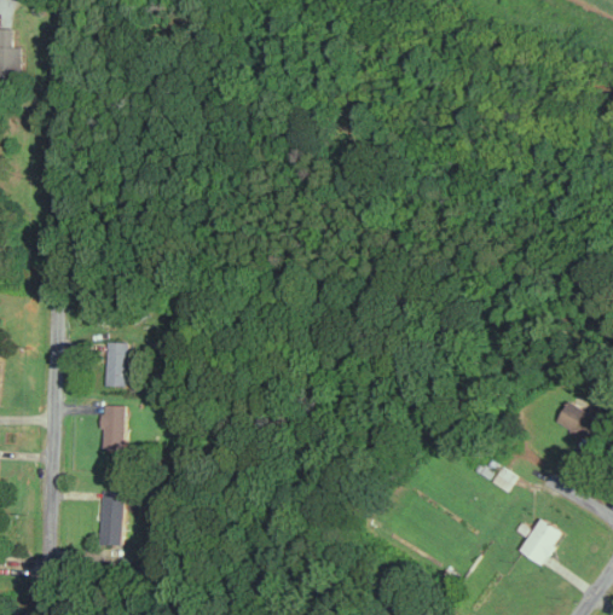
[(21,48),(11,48),(11,32),(0,30),(0,90),(19,91),(21,48)]
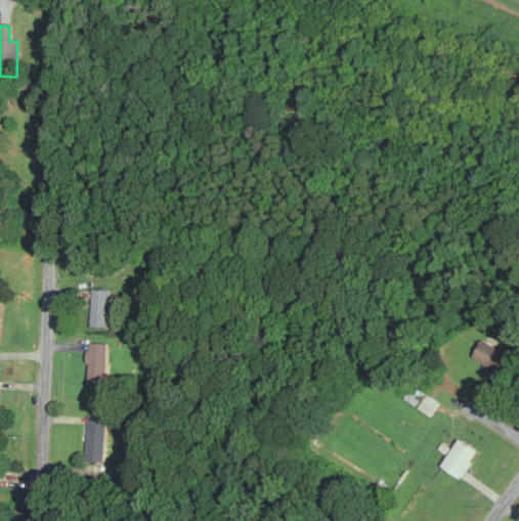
[(107,330),(109,292),(90,292),(89,329),(107,330)]
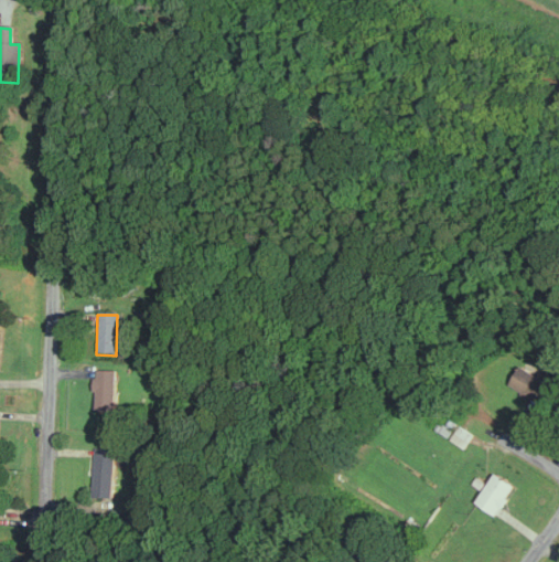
[(505,386),(539,410),(552,390),(519,367),(505,386)]
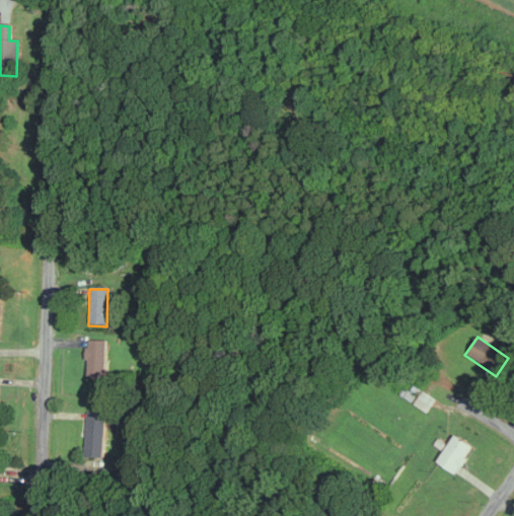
[(86,377),(105,377),(104,342),(85,342),(86,377)]
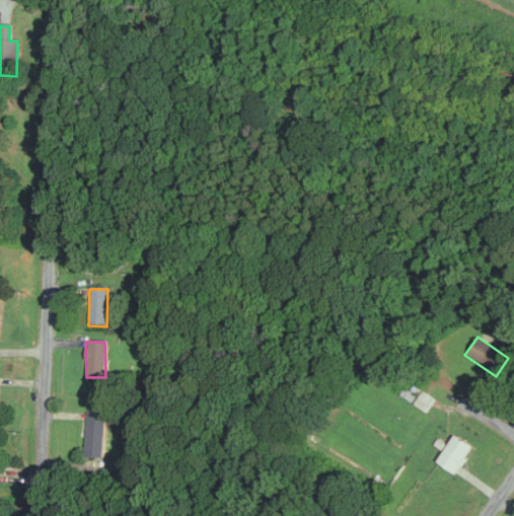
[(411,407),(426,414),(433,398),(418,392),(411,407)]
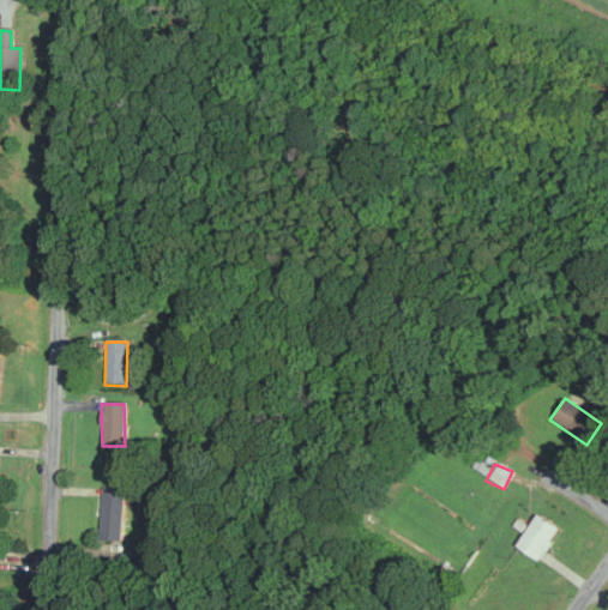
[(100,542),(122,541),(121,487),(98,487),(100,542)]
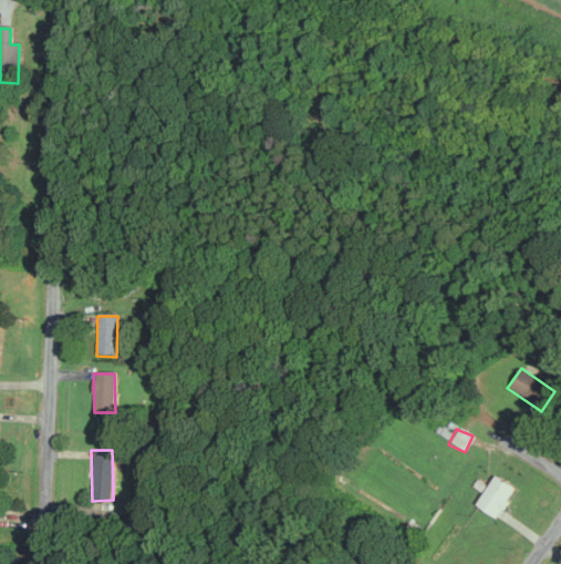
[(492,519),(516,490),(498,474),(474,504),(492,519)]
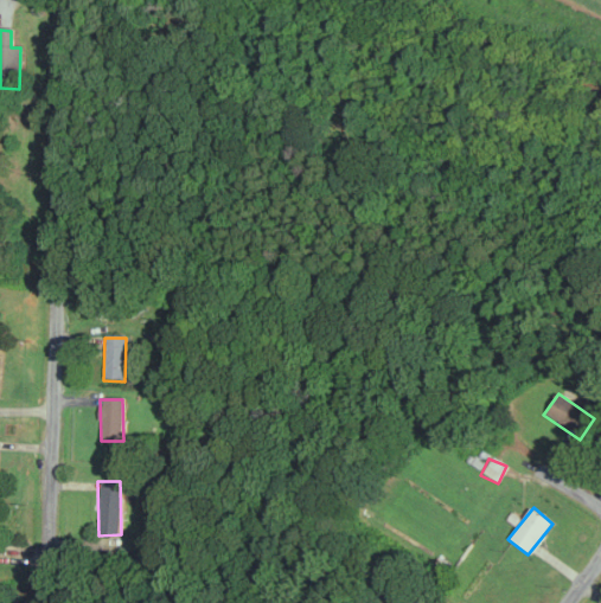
[(414,602),(400,591),(390,602),(414,602)]
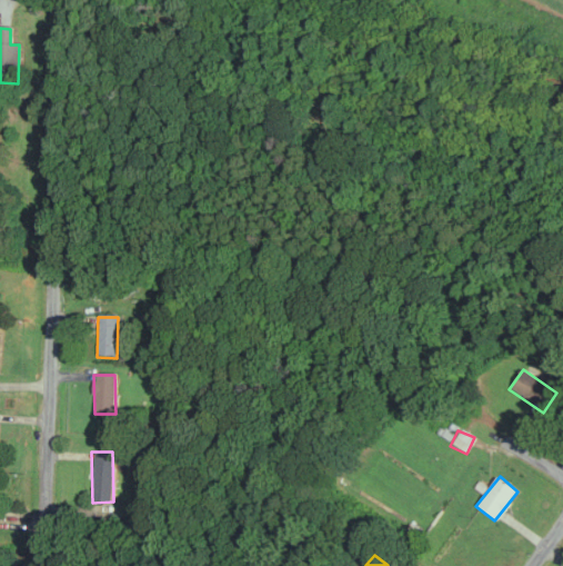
All buildings are outlined.
